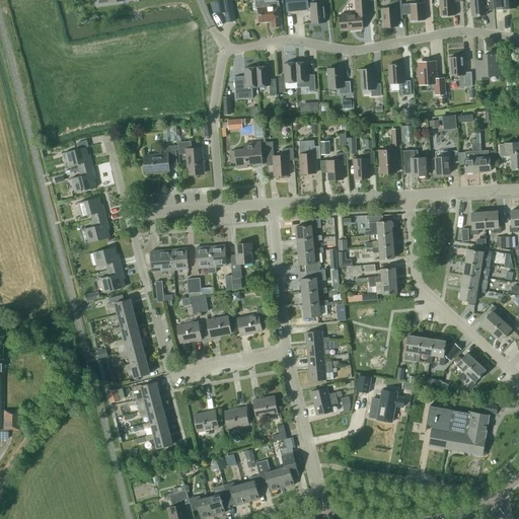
[(216,0),(214,0),(217,13),(225,12),(223,0),(216,0)]
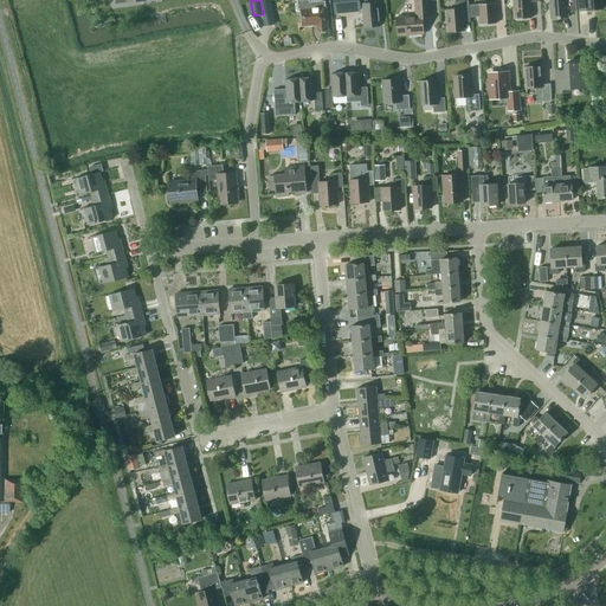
[(270,0),(260,0),(263,14),(274,12),(270,0)]
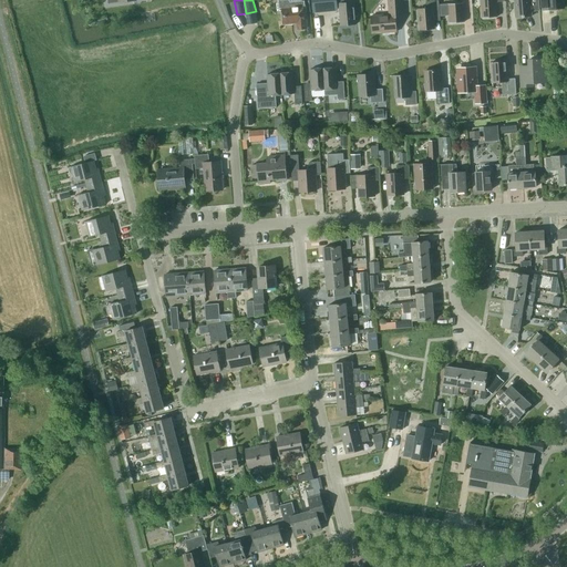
[(305,1),(290,2),(289,0),(280,0),(278,0),(278,3),(277,3),(277,11),(282,11),(284,24),(297,23),(298,29),(307,29),(305,1)]
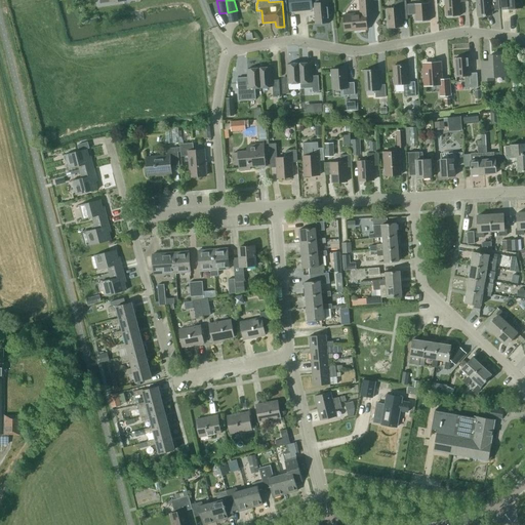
[(312,3),(311,0),(288,0),(289,10),(312,8),(312,3)]
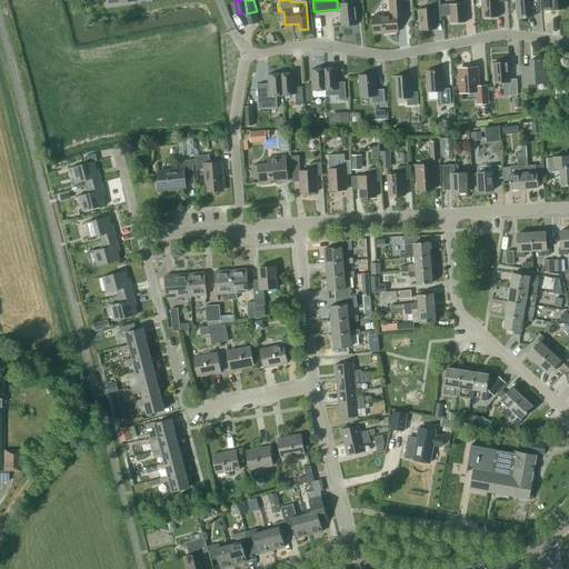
[(340,3),(342,26),(358,25),(356,2),(346,3),(345,0),(337,0),(338,3),(340,3)]
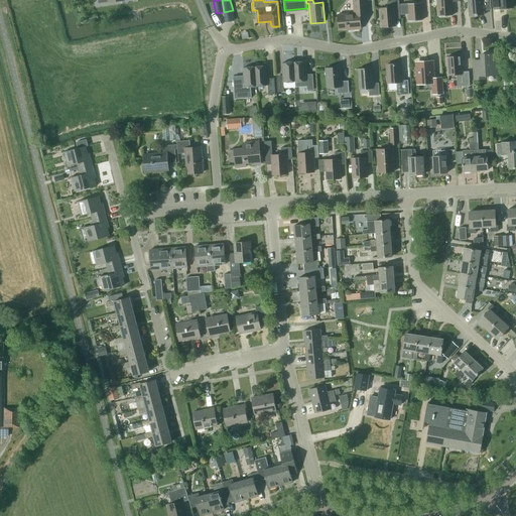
[(367,15),(365,0),(353,0),(354,13),(338,14),(339,29),(354,28),(354,29),(361,29),(360,16),(367,15)]
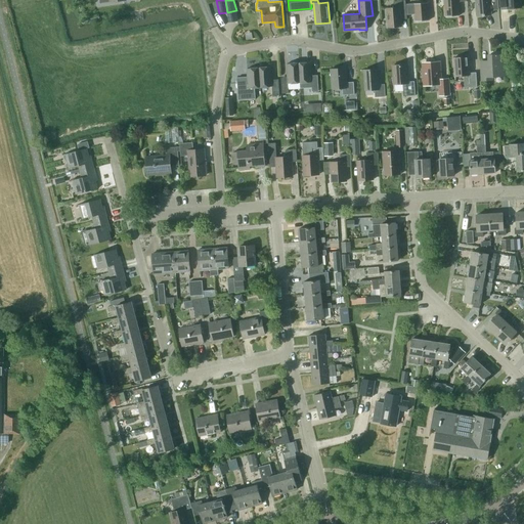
[(407,4),(407,14),(415,14),(416,22),(429,20),(427,0),(423,0),(423,3),(407,4)]
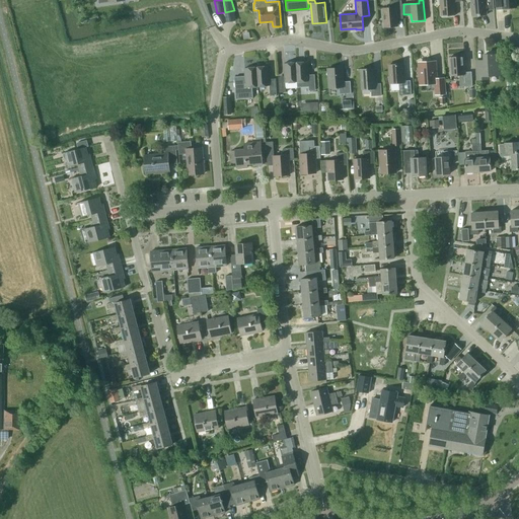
[(455,15),(454,2),(461,1),(461,0),(440,0),(441,16),(455,15)]
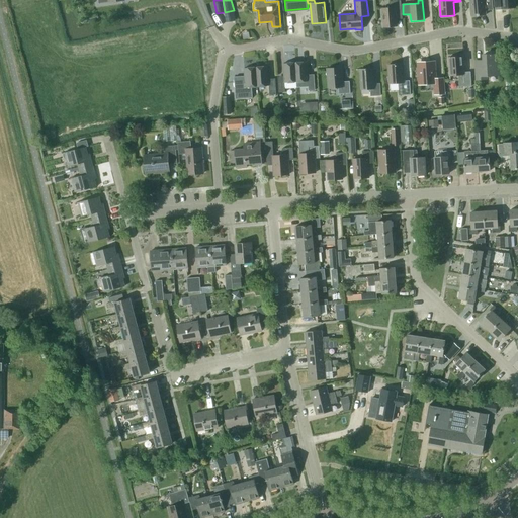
[(469,0),(471,16),(486,14),(484,0),(469,0)]
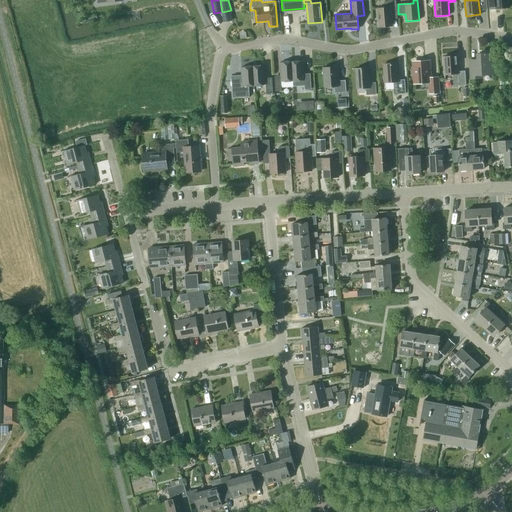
[(488,0),(490,10),(499,9),(501,8),(503,9),(506,7),(509,7),(508,0),(488,0)]
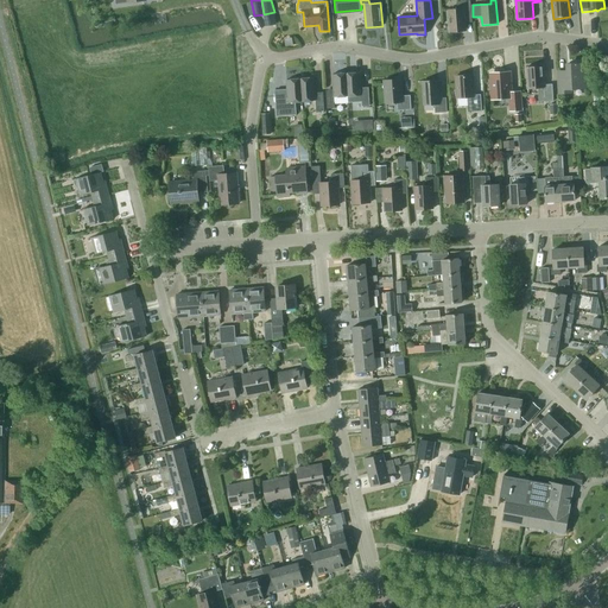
[(466,31),(464,19),(472,18),(470,1),(457,1),(457,8),(448,10),(450,32),(466,31)]
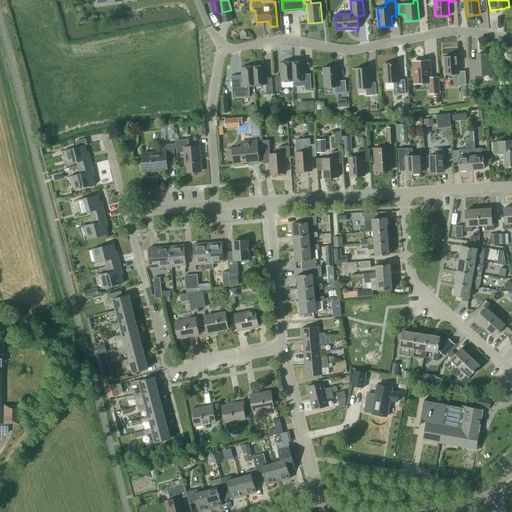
[(470,60),(471,78),(479,78),(479,74),(493,73),(492,53),(478,54),(478,60),(470,60)]
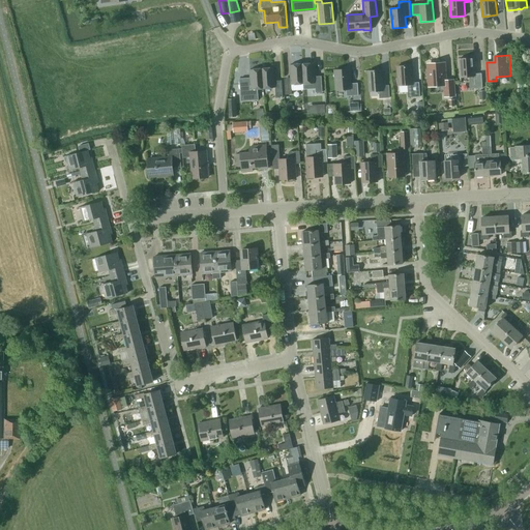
[(473,57),(459,58),(460,77),(469,77),(469,85),(470,89),(482,88),(481,74),(474,74),(473,57)]
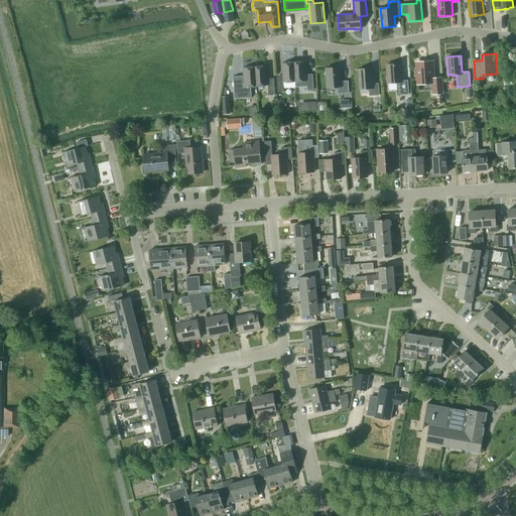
[(313,90),(312,74),(306,75),(305,61),(294,62),(295,82),(306,81),(307,90),(313,90)]
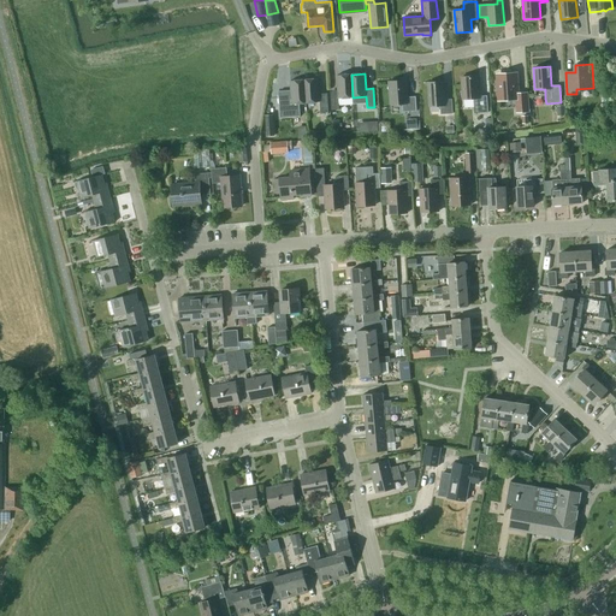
[(497,75),(499,100),(517,99),(517,112),(527,111),(526,93),(517,94),(516,73),(497,75)]
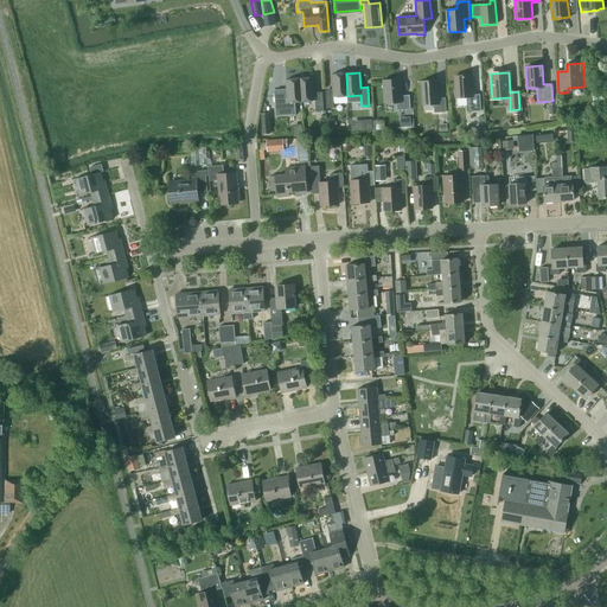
[(332,74),(333,89),(325,90),(326,108),(334,108),(333,97),(347,96),(346,74),(332,74)]
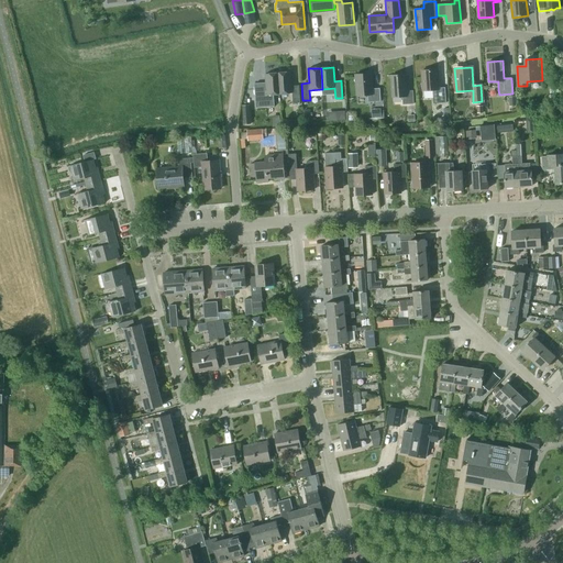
[(434,103),(446,102),(445,87),(439,88),(437,69),(422,70),(423,90),(433,90),(434,103)]
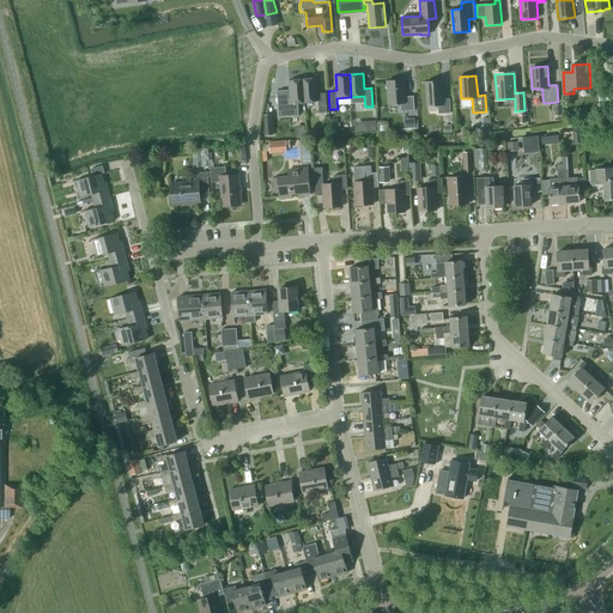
[(326,93),(317,93),(317,78),(303,79),(304,102),(319,101),(320,113),(327,111),(326,93)]
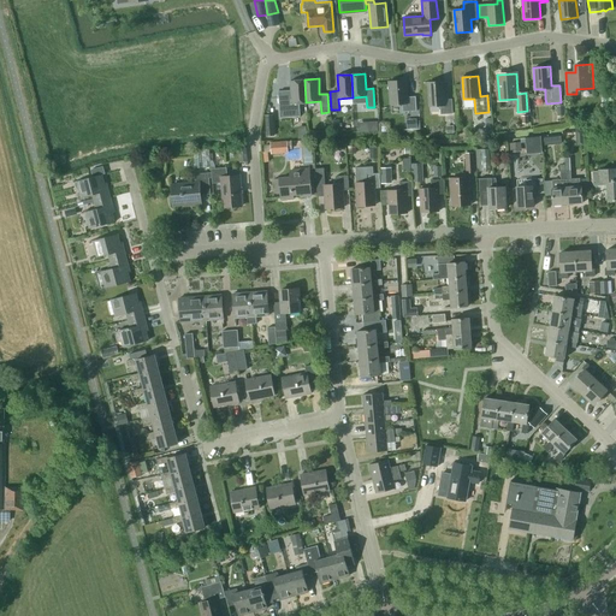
[(300,116),(300,104),(306,102),(304,80),(290,81),(291,90),(278,92),(280,118),(300,116)]
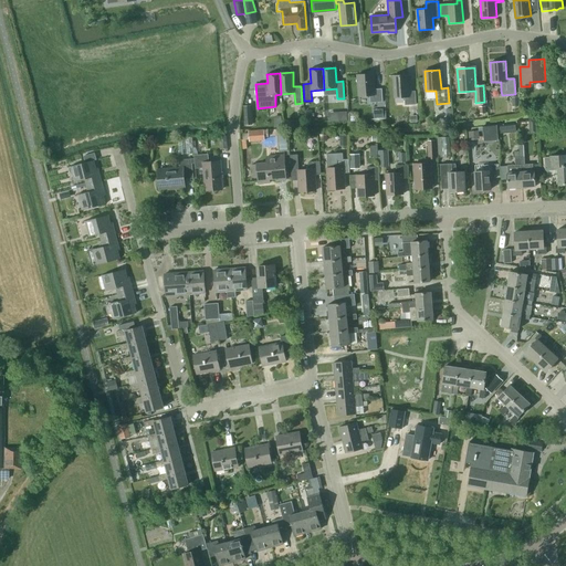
[(374,88),(373,73),(357,74),(359,96),(369,95),(370,103),(383,102),(381,88),(374,88)]
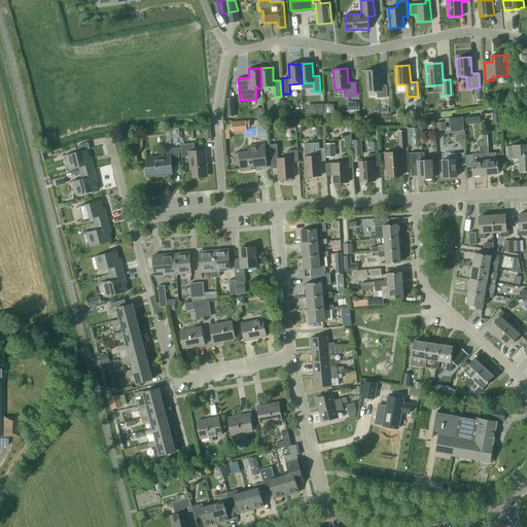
[(365,70),(367,91),(377,91),(377,98),(387,97),(387,84),(381,85),(380,69),(365,70)]
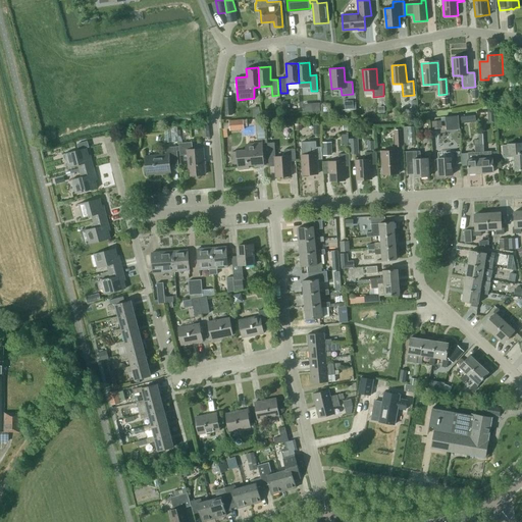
[(353,103),(353,101),(345,101),(345,109),(349,109),(349,113),(356,112),(356,103),(353,103)]
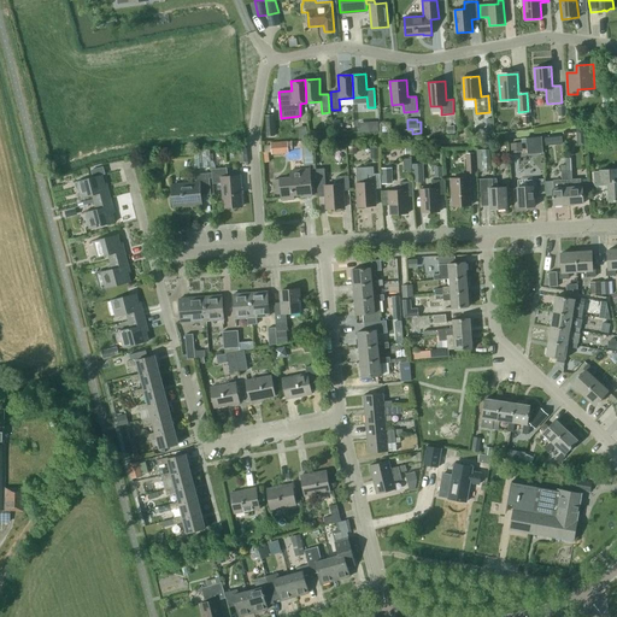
[(542,133),(528,133),(528,150),(544,148),(542,133)]
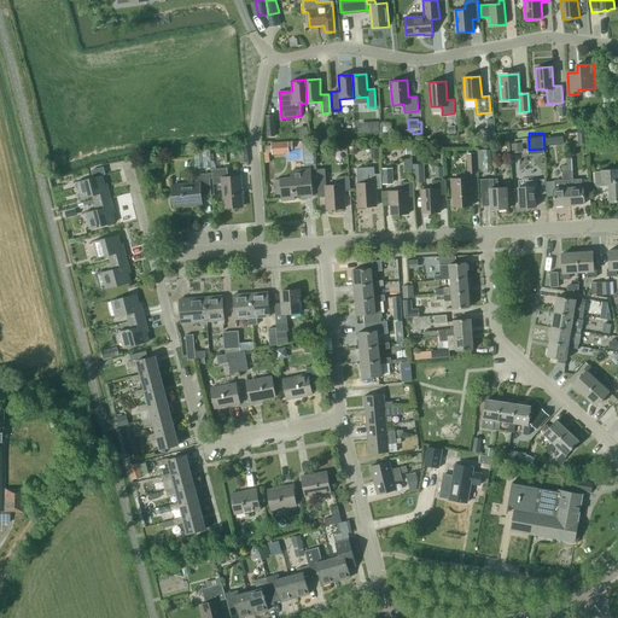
[(289,155),(289,143),(270,144),(272,156),(289,155)]
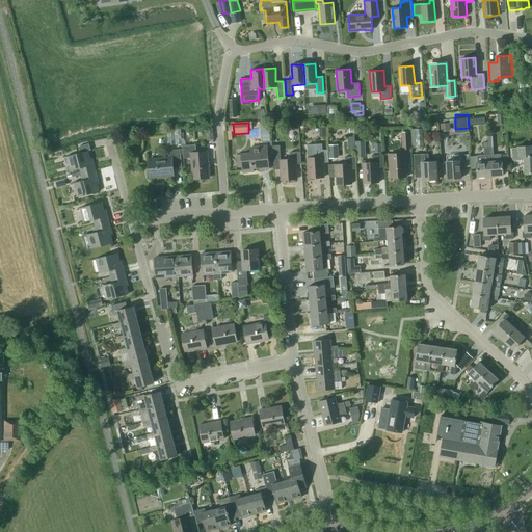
[(450,131),(450,123),(440,124),(441,132),(450,131)]
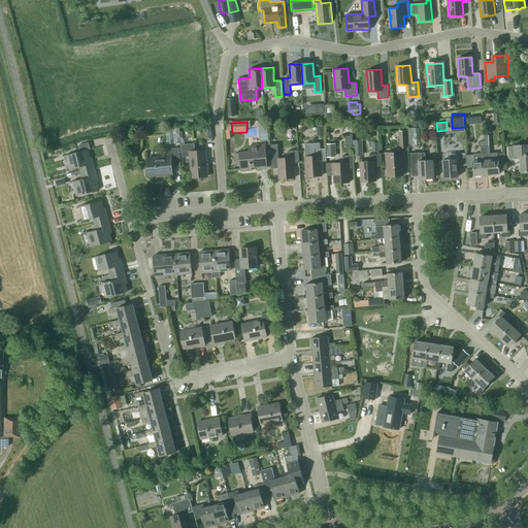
[(268,141),(266,123),(258,124),(260,141),(268,141)]
